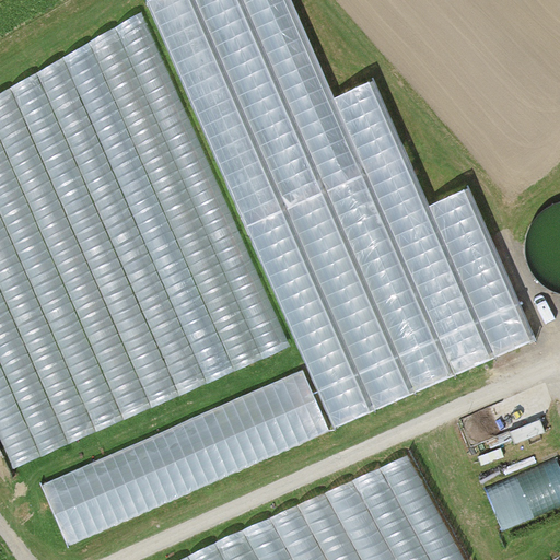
[(146,0),(335,431),(540,341),(471,184),(430,202),(376,80),(335,98),(291,0),(146,0)]
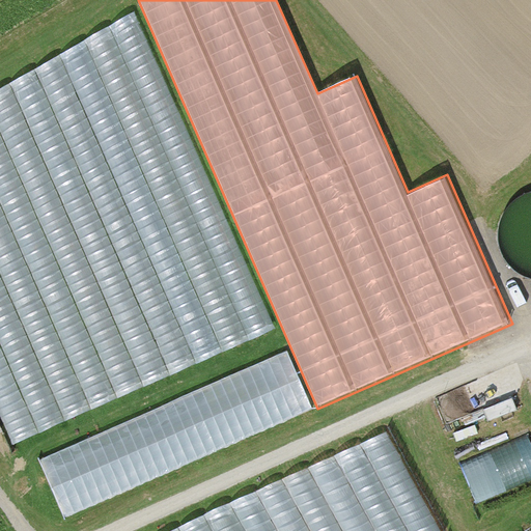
[(0,414),(12,442),(275,328),(141,21),(49,74),(64,110),(0,138),(0,414)]
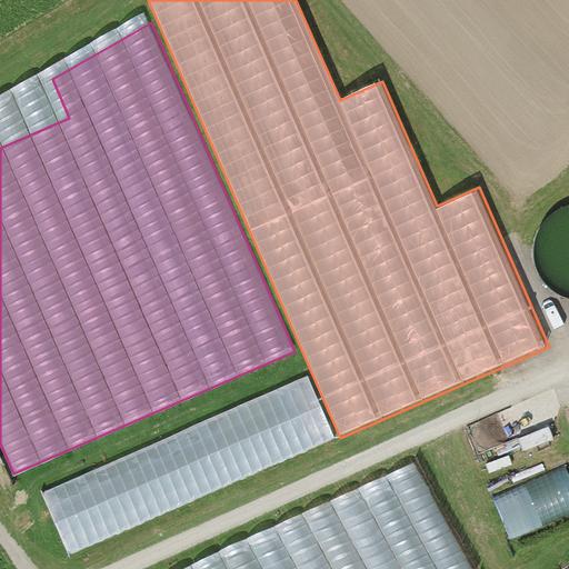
[(307,373),(39,493),(68,558),(336,438),(307,373)]
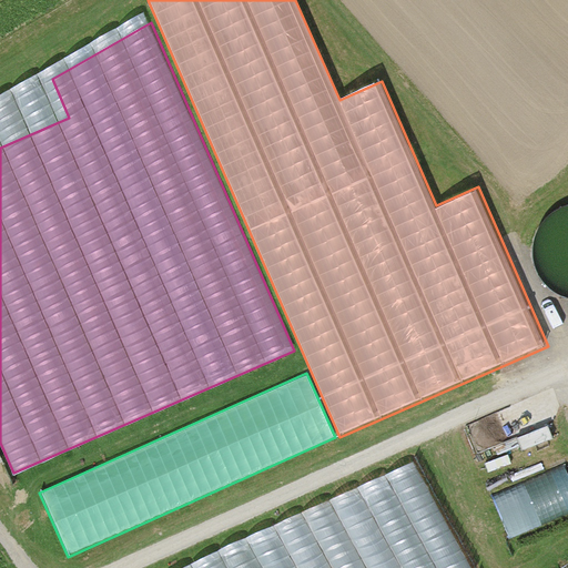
[(467,567),(409,456),(194,567),(467,567)]
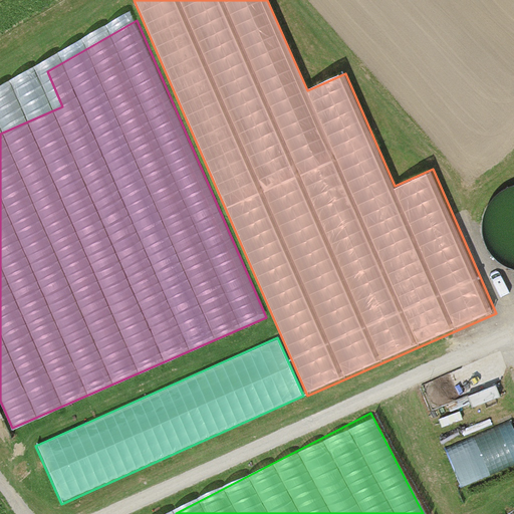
[(513,418),(448,444),(464,485),(513,465),(513,418)]
